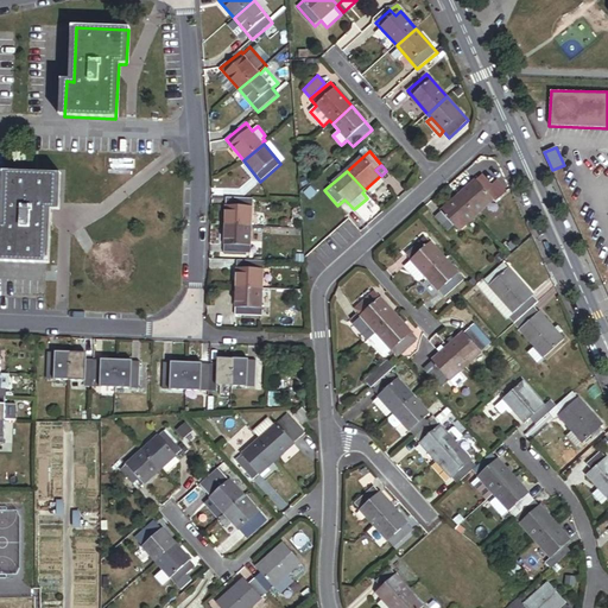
[(48,264),(50,210),(57,210),(59,176),(7,173),(5,228),(0,227),(0,261),(46,264),(48,264)]
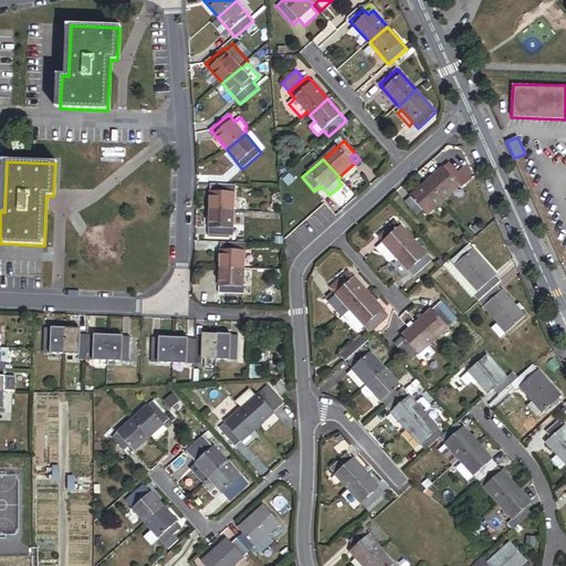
[(347,179),(358,169),(354,164),(343,174),(347,179)]
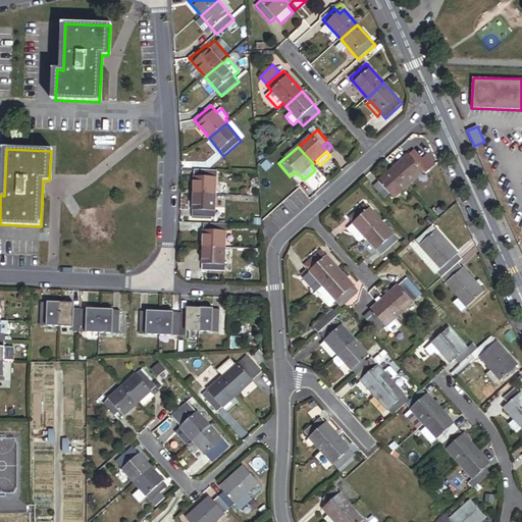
[(425,174),(435,166),(427,156),(422,159),(415,151),(395,169),(409,186),(423,173),(425,174)]
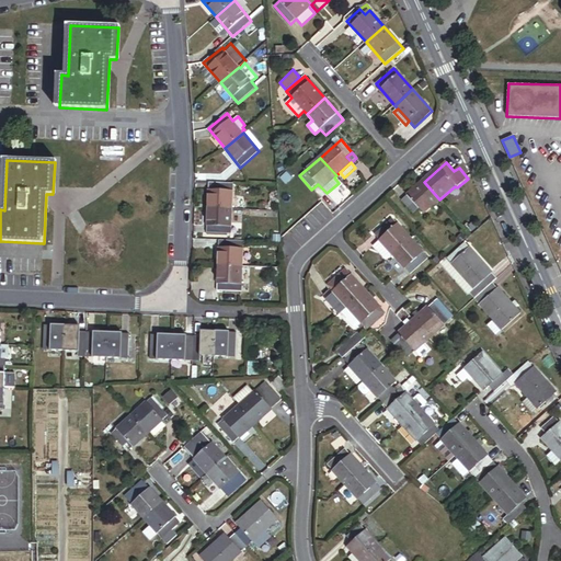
[(423,214),(439,199),(424,182),(402,201),(414,215),(420,209),(423,214)]
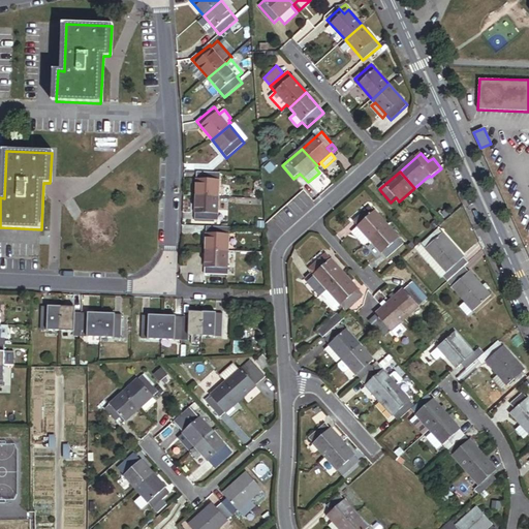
[(220,197),(221,174),(197,173),(196,196),(220,197)]
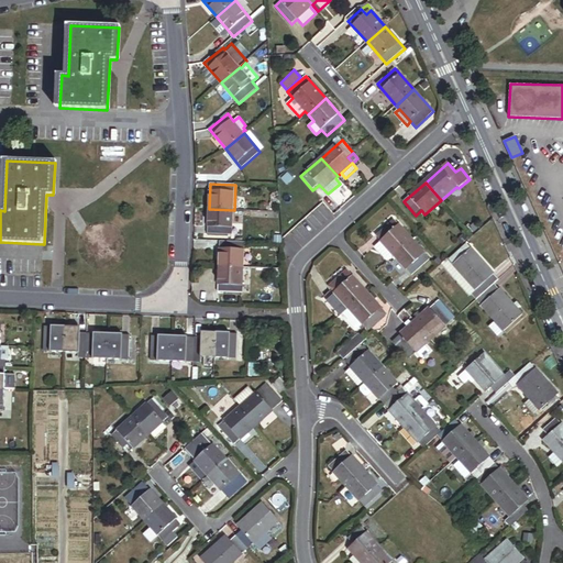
[(233,235),(234,210),(209,209),(208,234),(233,235)]
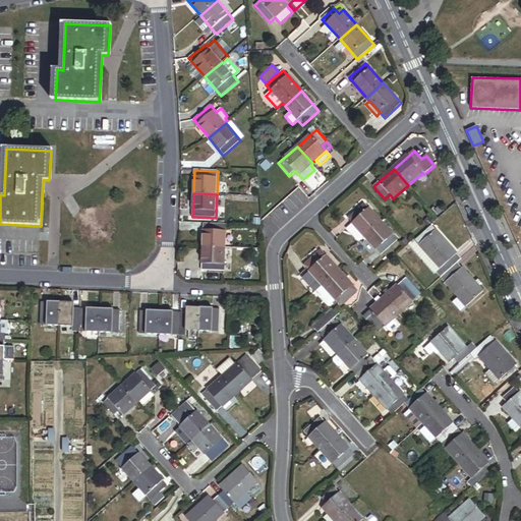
[(364,236),(382,222),(364,204),(348,218),(353,223),(346,229),(358,242),(364,236)]
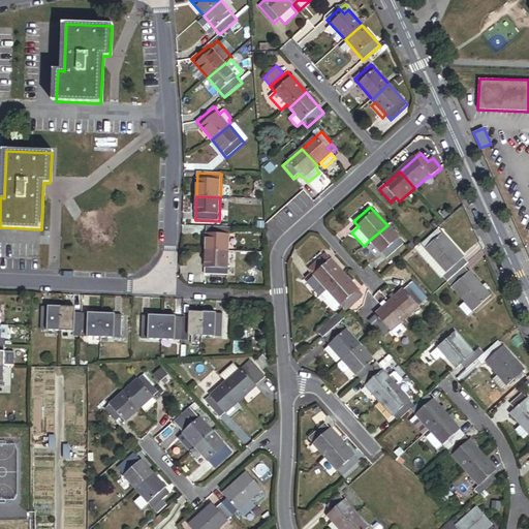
[(404,244),(387,225),(370,240),(386,258),(404,244)]
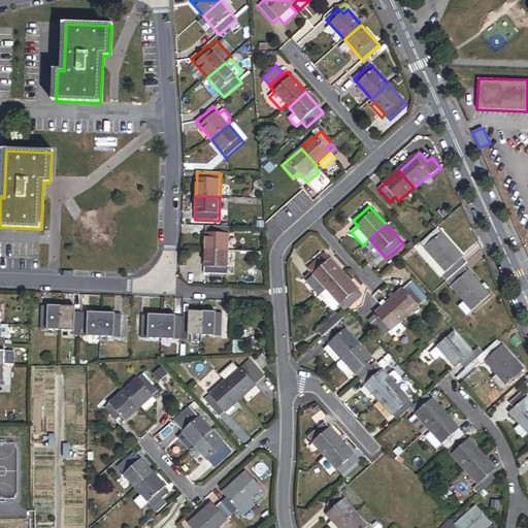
[(228,251),(229,227),(206,227),(205,250),(228,251)]
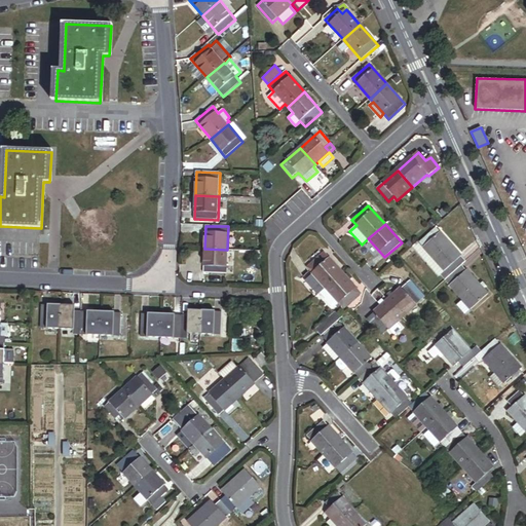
[(466,261),(437,227),(418,242),(418,241),(413,247),(439,275),(440,274),(445,279),(462,265),(466,261)]
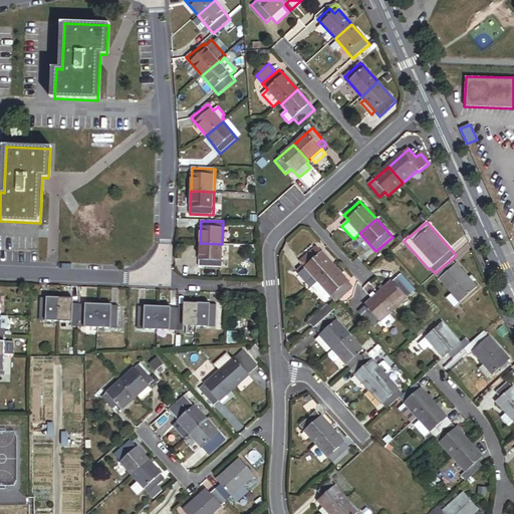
[(222,268),(222,244),(200,243),(199,267),(222,268)]
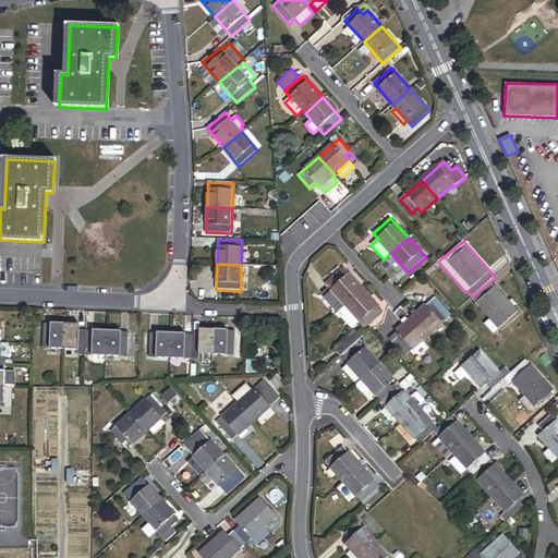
[(339,312),(363,291),(344,269),(331,280),(337,286),(332,290),(326,296),(339,312)]
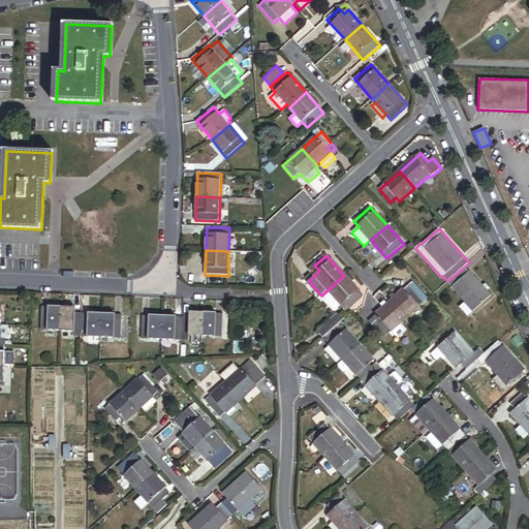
[(492,294),(471,271),(470,272),(465,267),(447,281),(452,286),(452,287),(464,302),(459,307),(467,315),(492,294)]
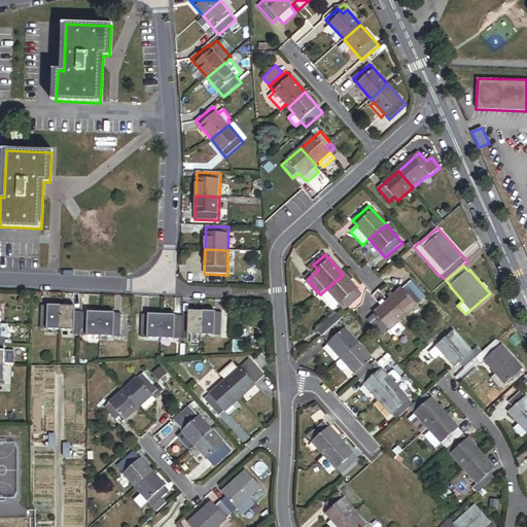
[(345,278),(343,275),(320,294),(332,307),(336,308),(341,304),(345,310),(361,295),(349,281),(345,278)]
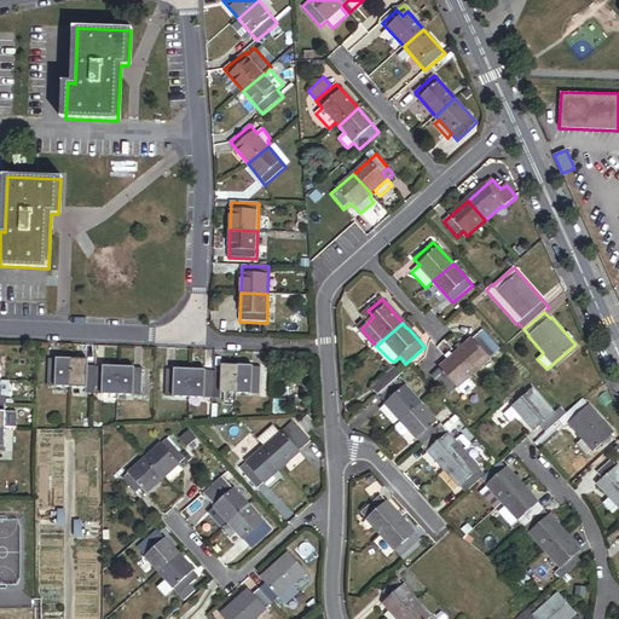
[(474,374),(502,351),(484,330),(464,347),(461,342),(456,347),(460,351),(457,354),(474,374)]
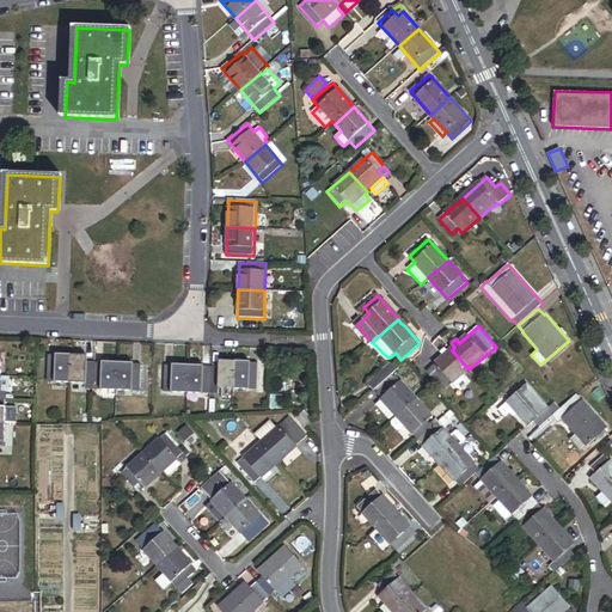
[(469,369),(452,350),(448,353),(446,348),(441,353),(445,356),(429,369),(446,389),(469,369)]
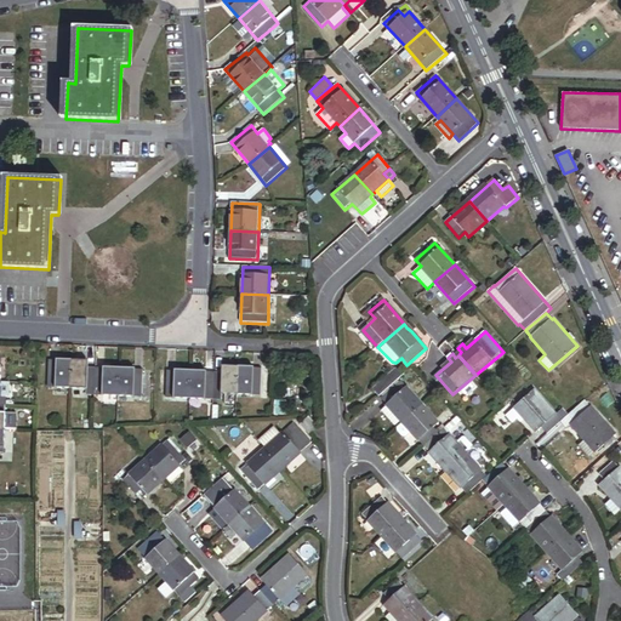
[(72,388),(73,362),(49,360),(47,387),(72,388)]
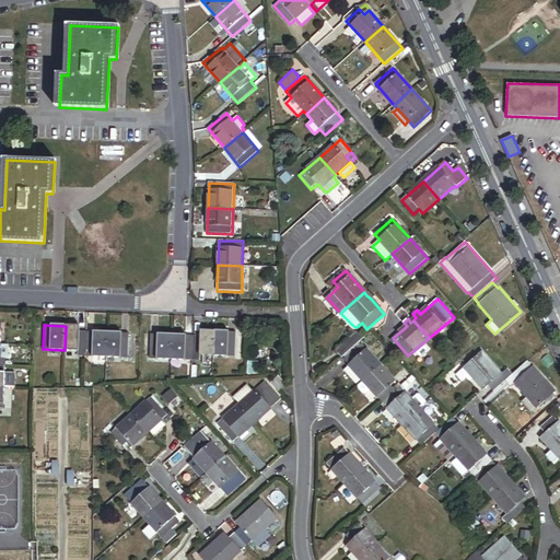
[(85,357),(86,331),(80,331),(80,326),(66,326),(65,350),(79,351),(79,357),(85,357)]
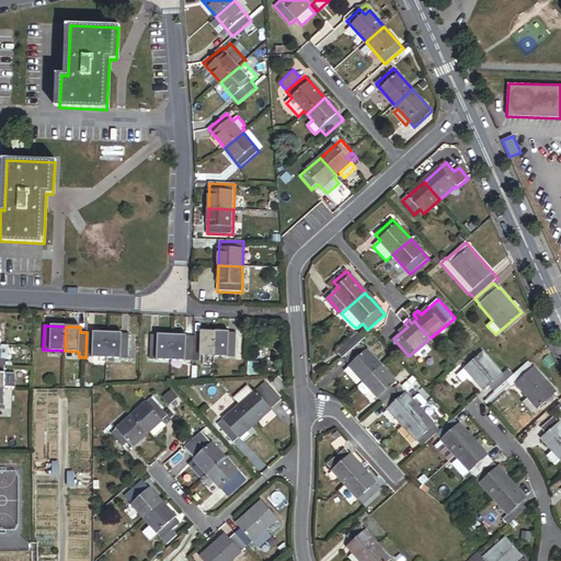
[(107,358),(109,333),(87,332),(86,357),(107,358)]
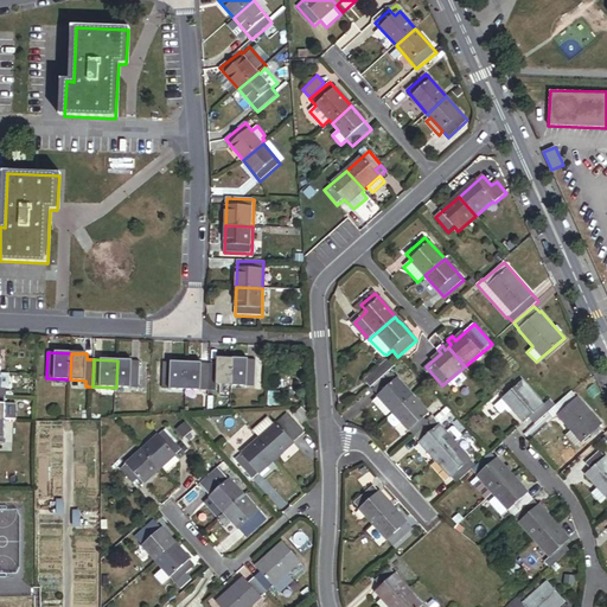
[(231,385),(232,359),(218,359),(218,365),(210,364),(209,391),(217,391),(217,385),(231,385)]
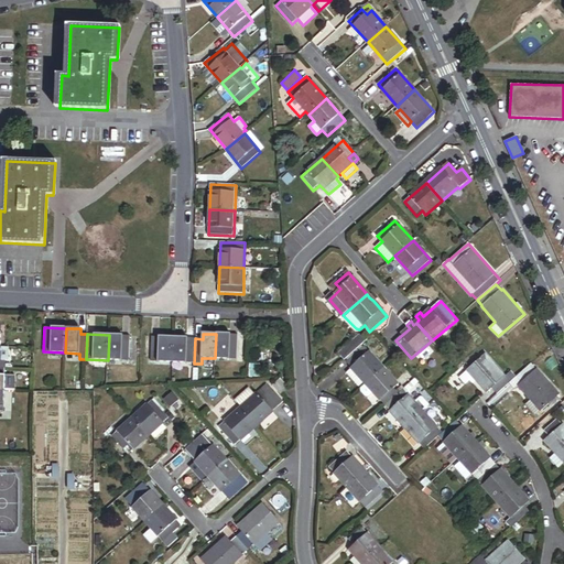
[(238,359),(239,335),(216,334),(215,358),(238,359)]
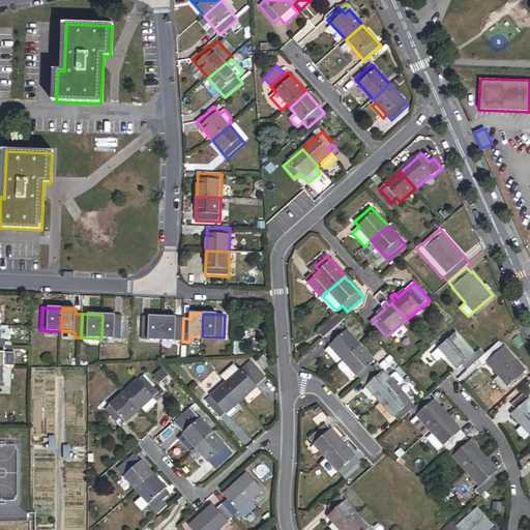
[(122,340),(123,316),(102,315),(101,339),(122,340)]
